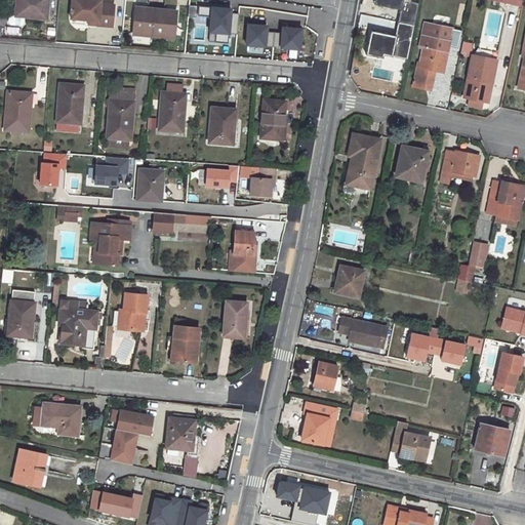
[(17,0),(16,15),(47,18),(48,0),(17,0)]
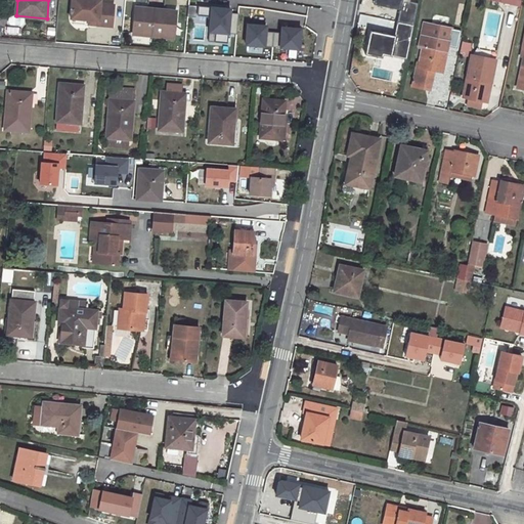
[(72,0),(70,18),(88,19),(97,20),(97,26),(112,27),(114,5),(99,4),(100,0),(96,0),(72,0)]
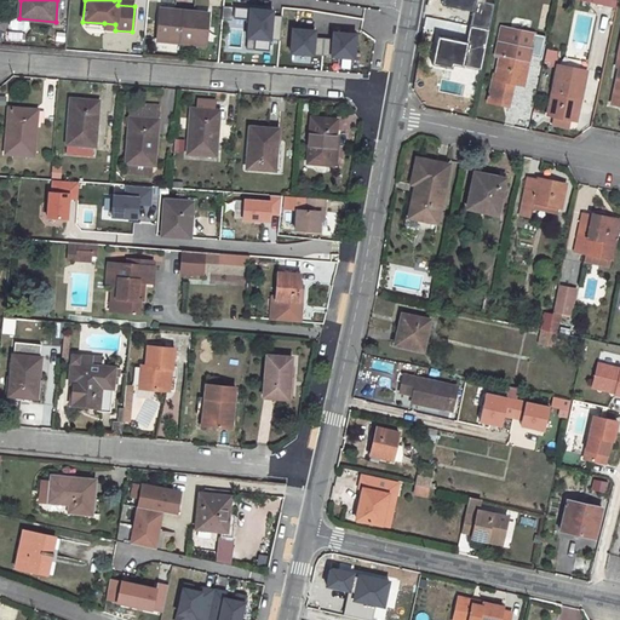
[(447,15),(441,44),(465,50),(471,22),(476,23),(478,13),(482,13),(484,0),(461,0),(460,9),(451,6),(448,15),(447,15)]
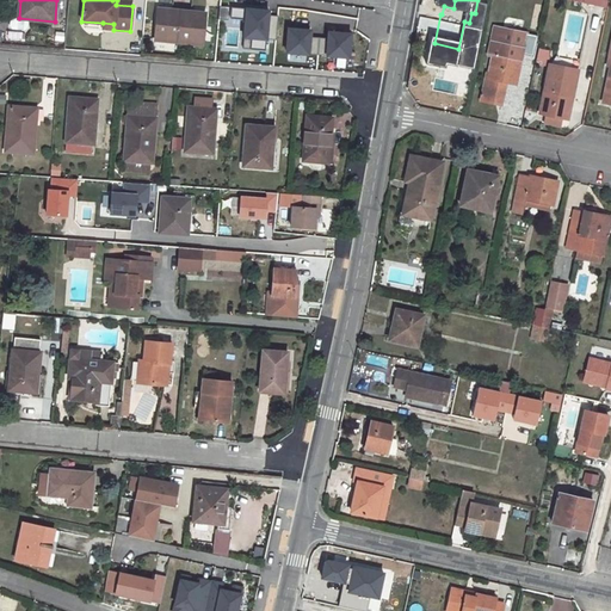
[(221,45),(242,45),(241,19),(229,19),(229,7),(221,7),(221,45)]
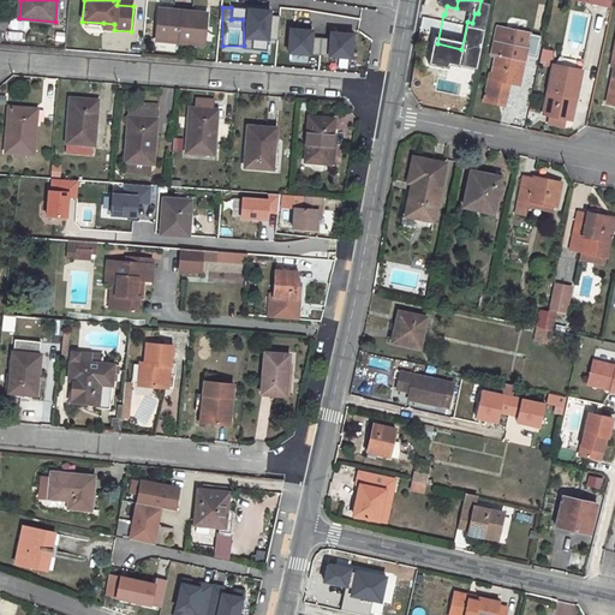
[(207,13),(159,9),(155,40),(203,45),(207,13)]
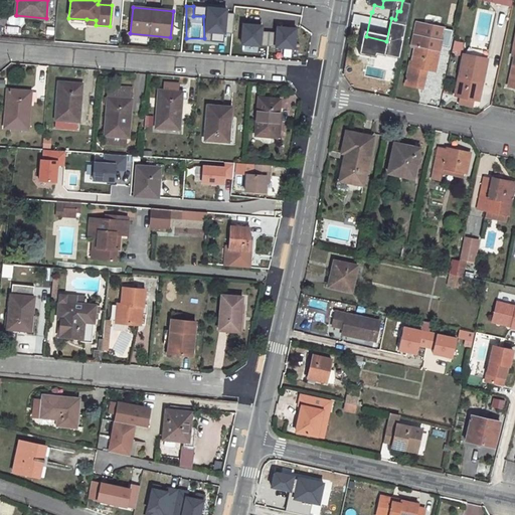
[(227,9),(207,7),(205,33),(225,35),(227,9)]
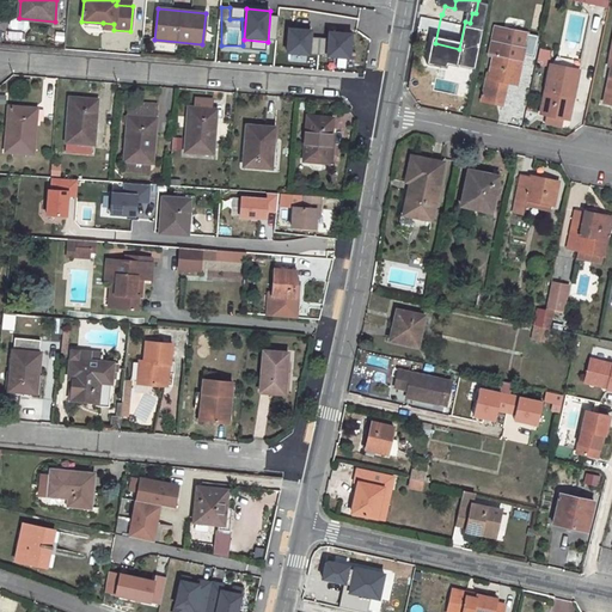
[(487,77),(482,101),(497,104),(501,89),(497,87),(499,81),(518,85),(522,61),(521,61),(527,34),(496,26),(489,56),(494,56),(489,78),(487,77)]
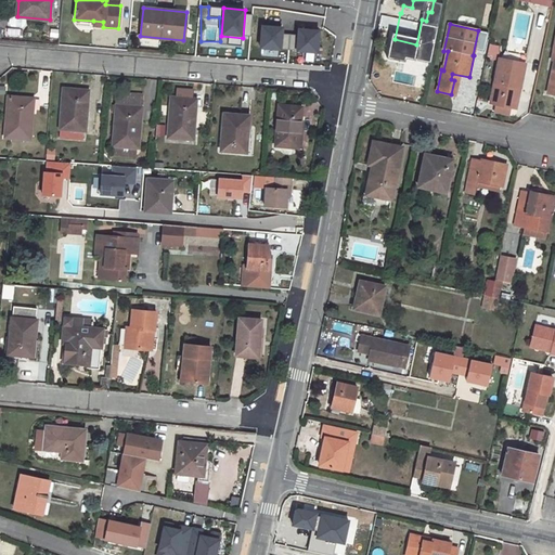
[(283,28),(261,26),(260,49),(281,50),(283,28)]
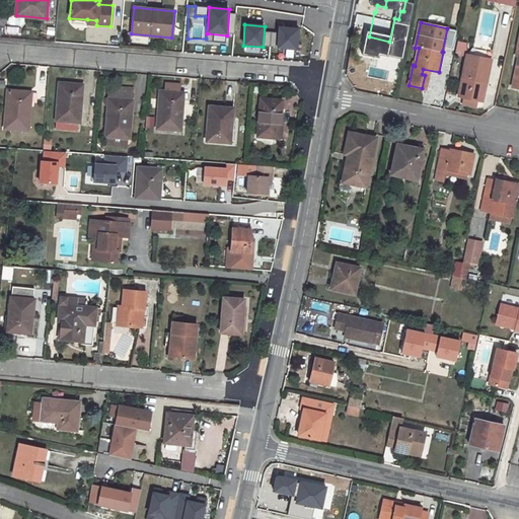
[(6,25),(5,33),(18,35),(19,27),(6,25)]
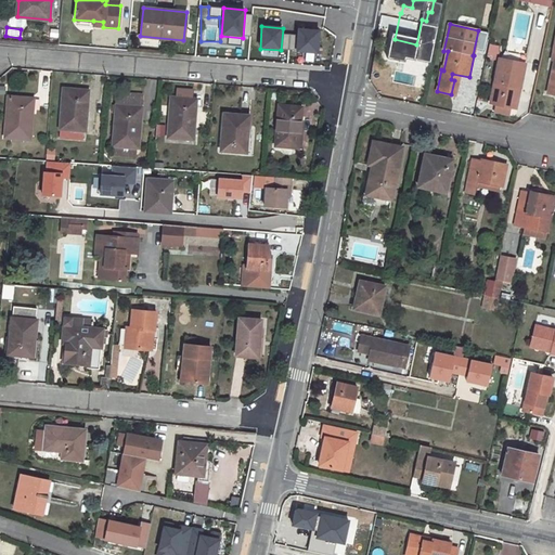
[(320,31),(298,29),(296,52),(318,53),(320,31)]
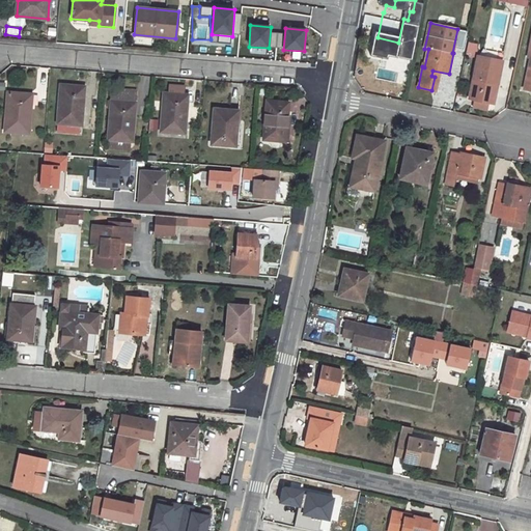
[(465,55),(475,58),(478,45),(469,42),(465,55)]
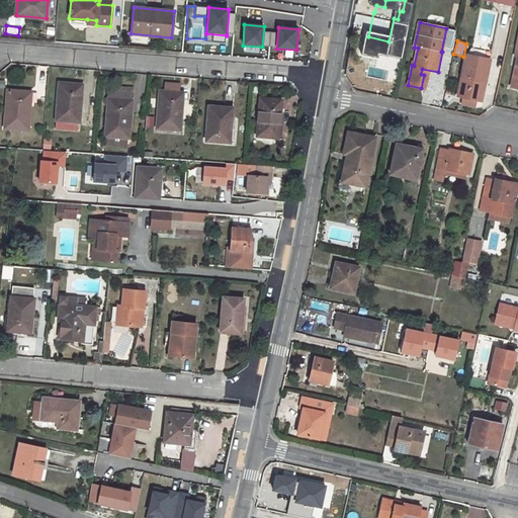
[(458,97),(463,98),(477,101),(481,102),(488,71),(487,71),(489,62),(466,57),(458,97)]
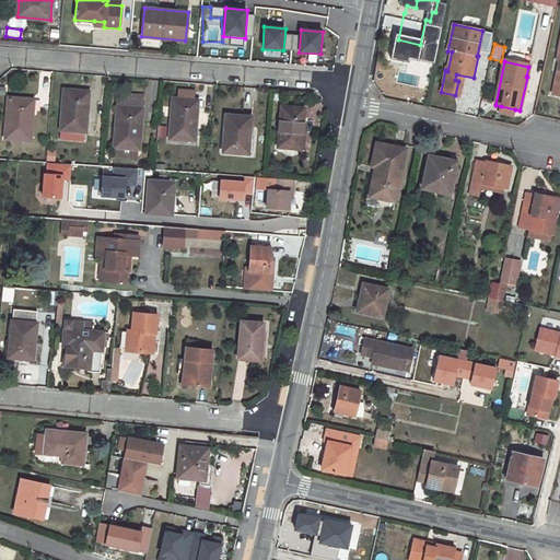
[(458,81),(455,95),(459,95),(464,76),(456,74),(455,80),(458,81)]
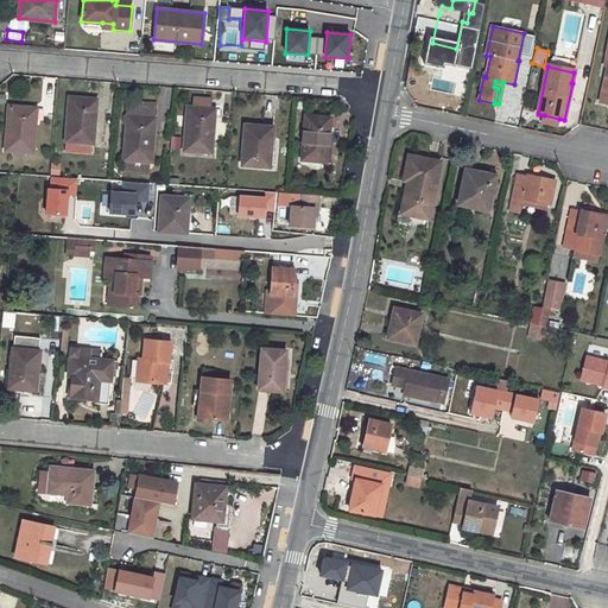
[(95,130),(93,130),(95,100),(70,97),(65,151),(75,152),(76,143),(94,144),(95,130)]
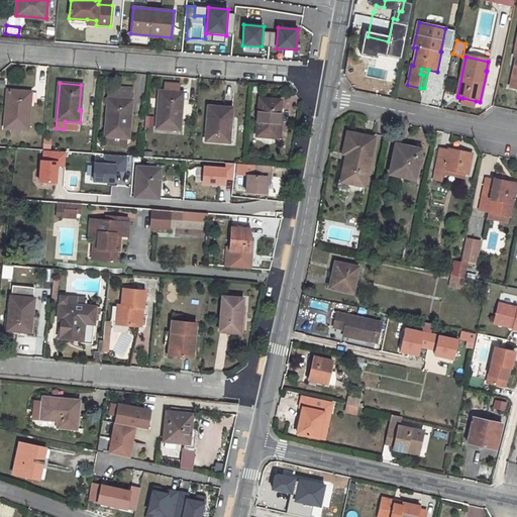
[(109,87),(105,135),(129,137),(129,125),(127,125),(130,89),(109,87)]
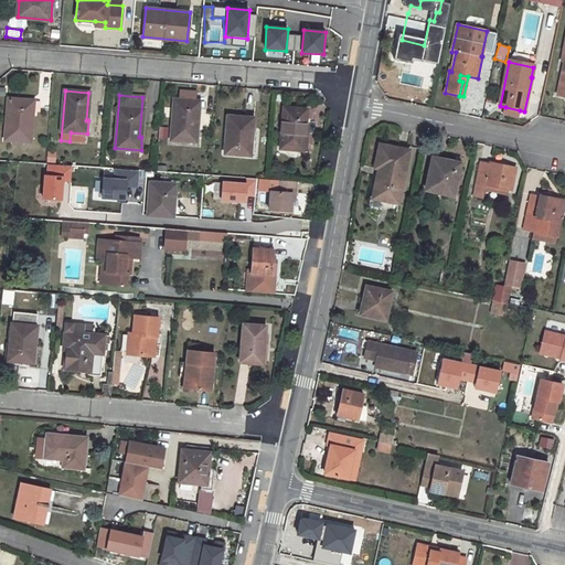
[(8,98),(4,140),(31,142),(32,128),(29,128),(31,100),(8,98)]
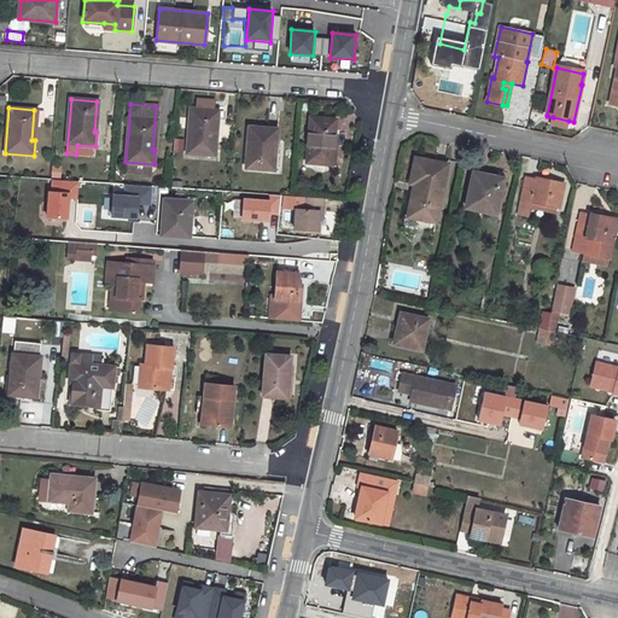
[(216,141),(214,141),(216,111),(191,109),(187,152),(216,155),(216,141)]
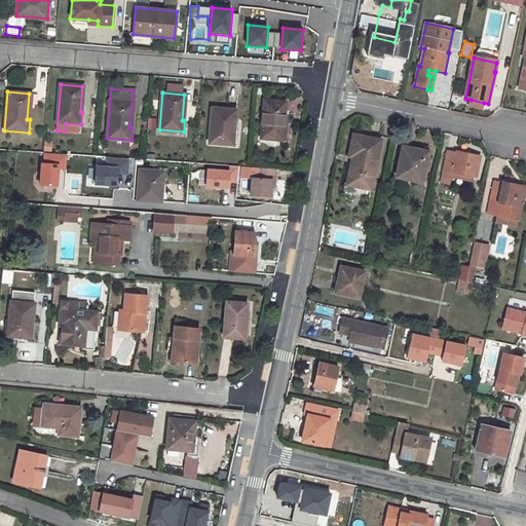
[(286,127),(284,127),(286,101),(264,100),(261,138),(285,140),(286,127)]
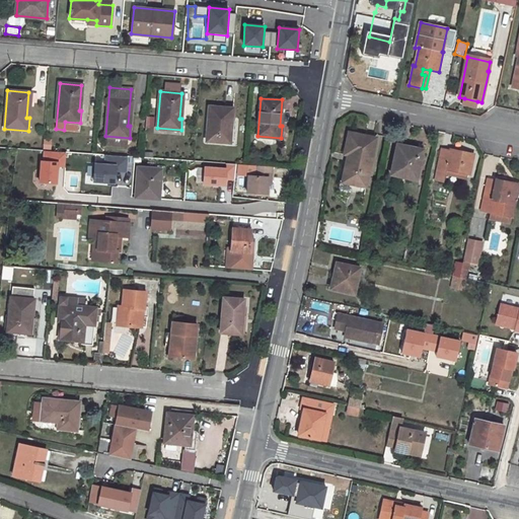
[(477,101),(464,98),(462,105),(476,108),(477,101)]
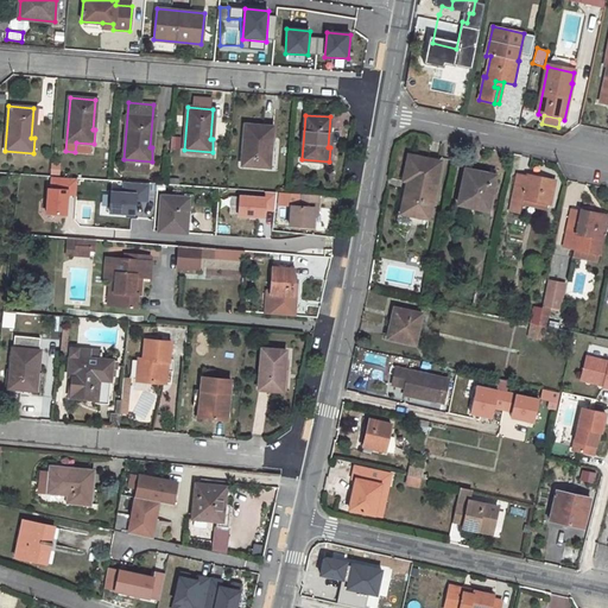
[(245,125),(242,165),(267,166),(268,149),(271,149),(273,127),(245,125)]
